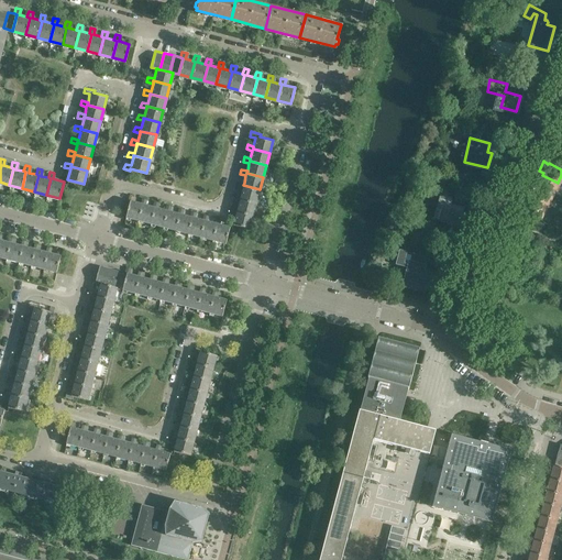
[(552,195),(558,183),(542,175),(541,177),(537,175),(531,184),(552,195)]
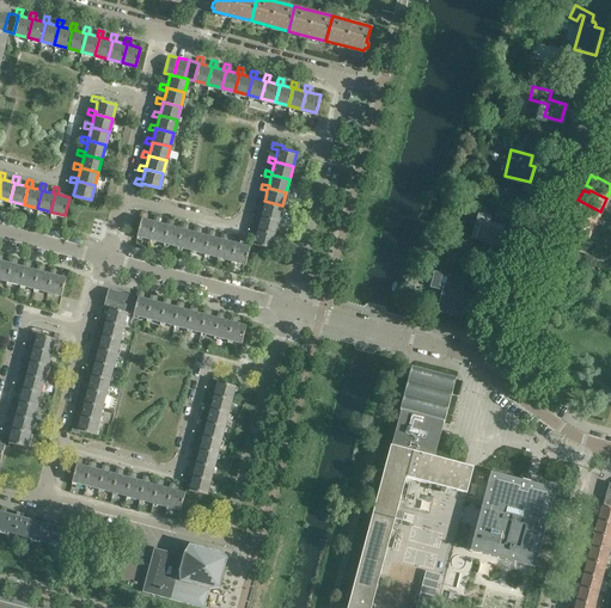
[(279,220),(282,206),(264,201),(266,198),(258,197),(257,202),(263,204),(262,213),(261,215),(279,220)]
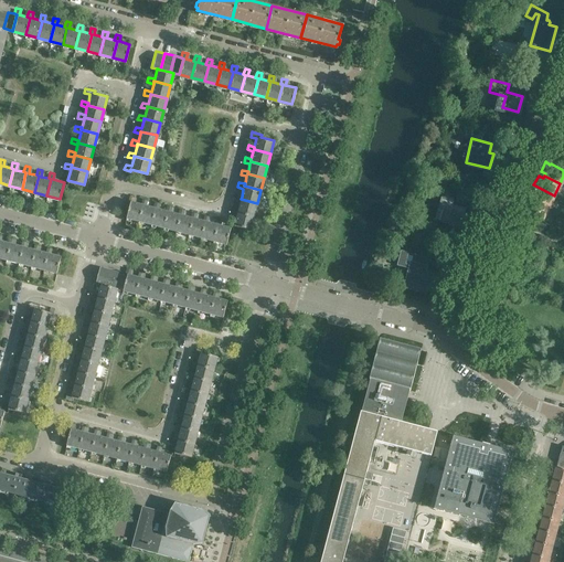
[(438,192),(440,187),(428,183),(426,189),(438,192)]
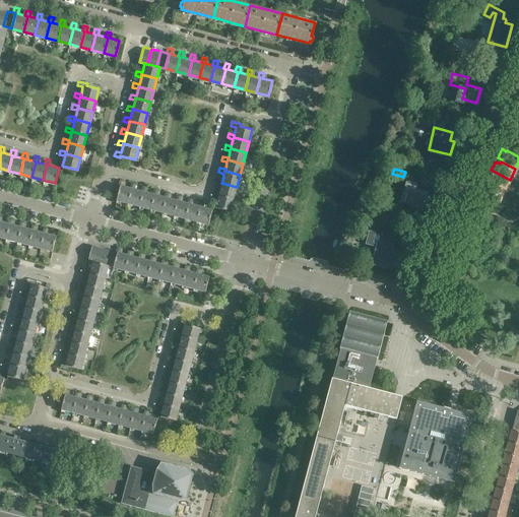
[(505,190),(510,180),(491,170),(487,178),(491,181),(490,183),(505,190)]
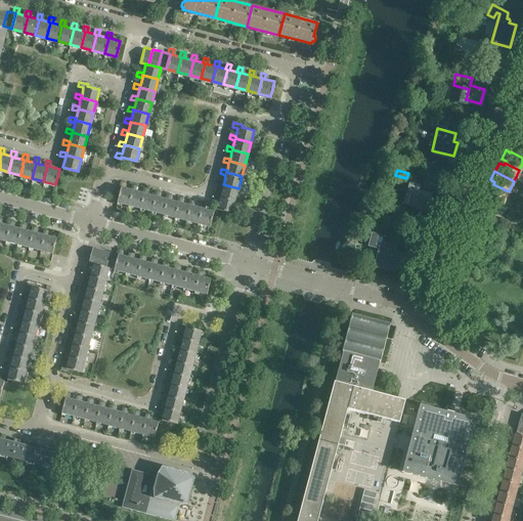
[(128,204),(132,188),(130,187),(123,185),(124,180),(120,179),(118,187),(120,188),(117,201),(128,204)]
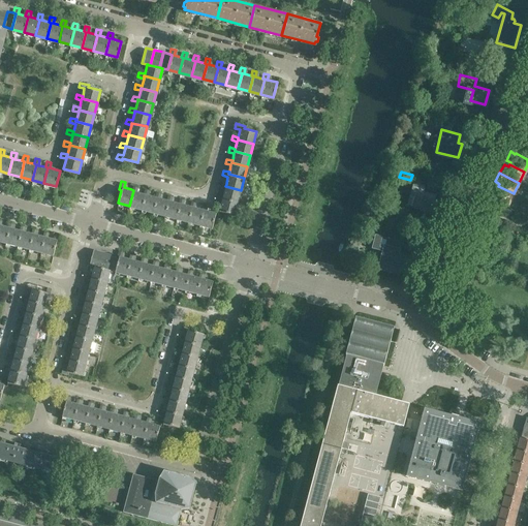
[(430,210),(435,193),(423,189),(424,184),(412,181),(406,204),(430,210)]
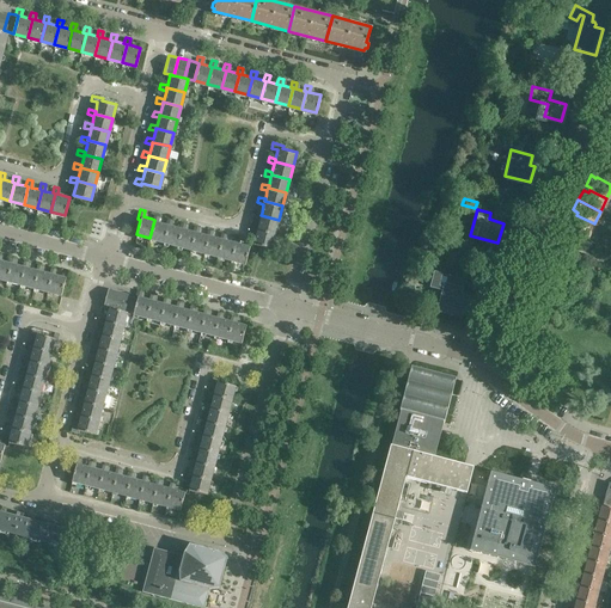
[(275,233),(279,220),(261,215),(262,213),(255,210),(254,216),(260,217),(258,226),(257,228),(275,233)]
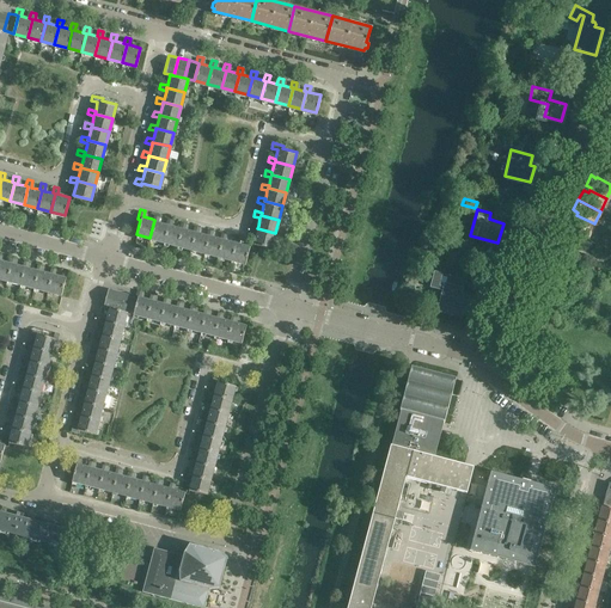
[(167,223),(165,222),(157,220),(159,214),(153,213),(152,219),(154,220),(150,238),(164,241),(167,223)]
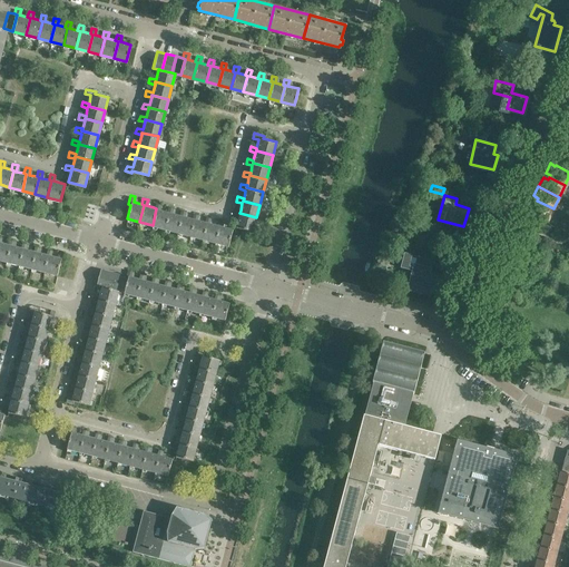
[(547,221),(553,208),(537,201),(536,202),(531,199),(527,209),(531,212),(547,221)]
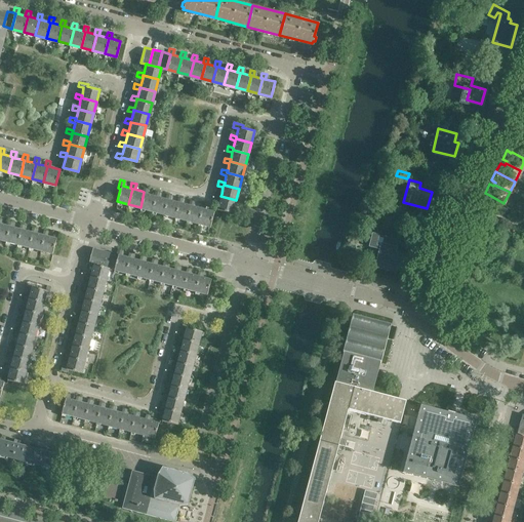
[(152,210),(156,195),(153,194),(146,192),(148,187),(144,186),(142,191),(144,192),(140,207),(152,210)]
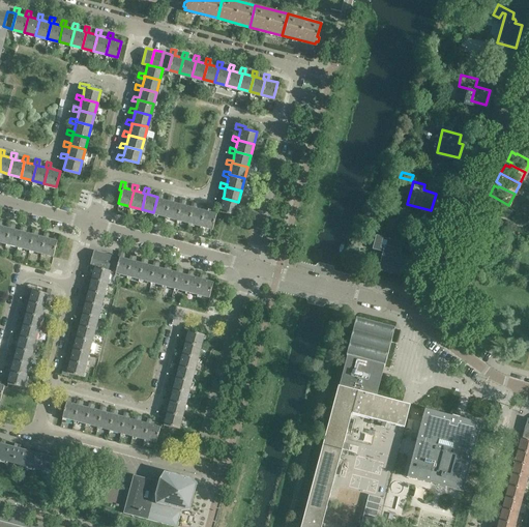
[(169,200),(167,199),(159,197),(160,192),(156,191),(154,196),(157,197),(153,212),(165,215),(169,200)]
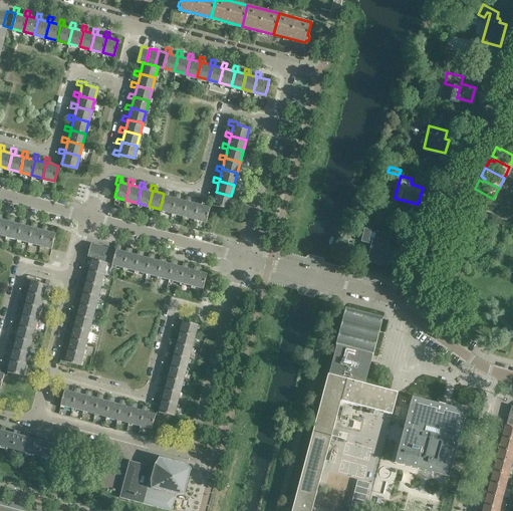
[(171,212),(175,197),(173,196),(166,194),(167,189),(163,188),(162,193),(164,194),(160,209),(171,212)]
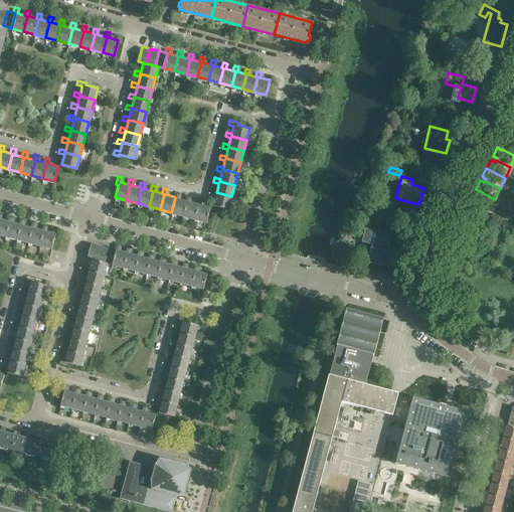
[(228,208),(231,196),(216,192),(217,190),(211,189),(210,193),(215,194),(213,204),(228,208)]
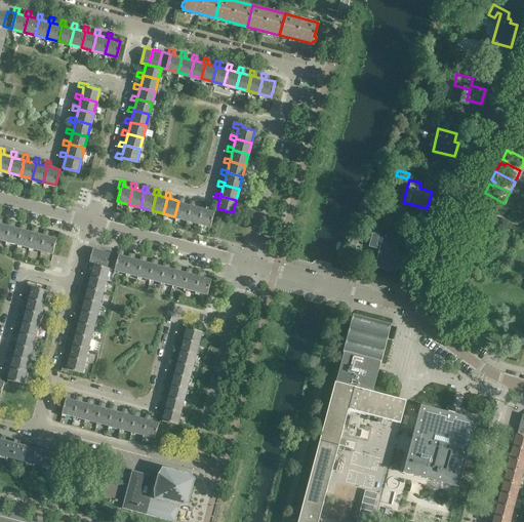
[(191,204),(188,203),(180,201),(183,196),(177,195),(176,200),(178,201),(174,216),(187,219),(191,204)]
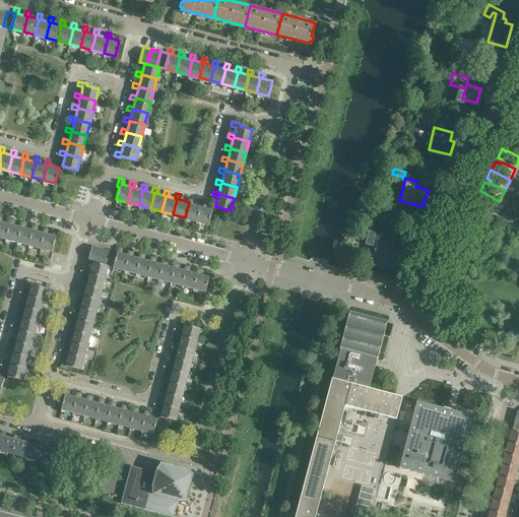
[(200,205),(198,204),(191,202),(192,197),(188,196),(186,201),(189,202),(185,217),(196,219),(200,205)]
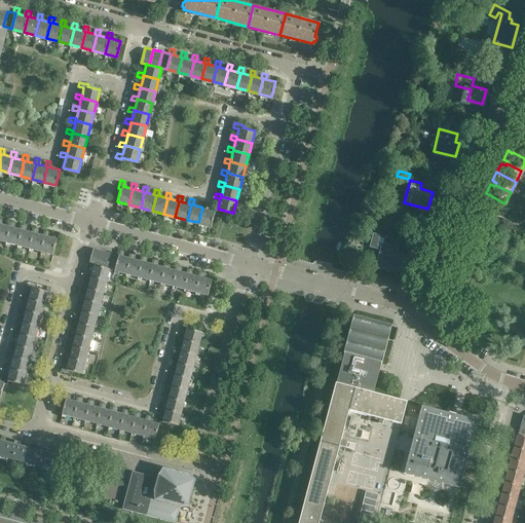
[(210,226),(214,211),(204,208),(205,202),(201,201),(200,207),(202,208),(198,222),(210,226)]
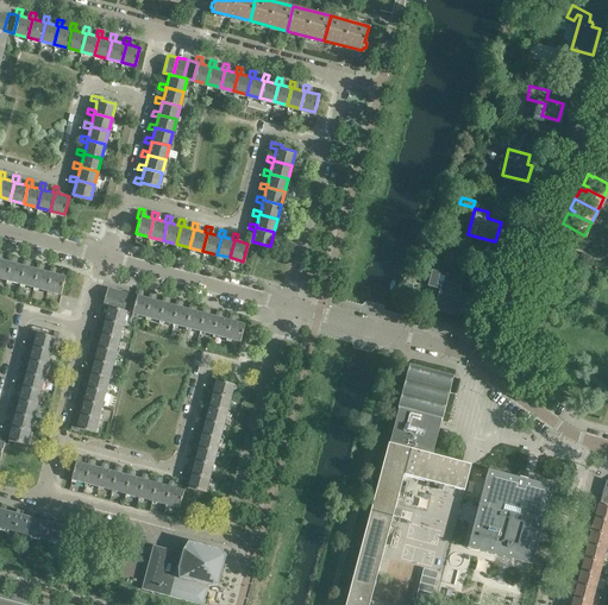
[(11,260),(8,259),(0,257),(1,251),(0,250),(0,276),(6,278),(11,260)]
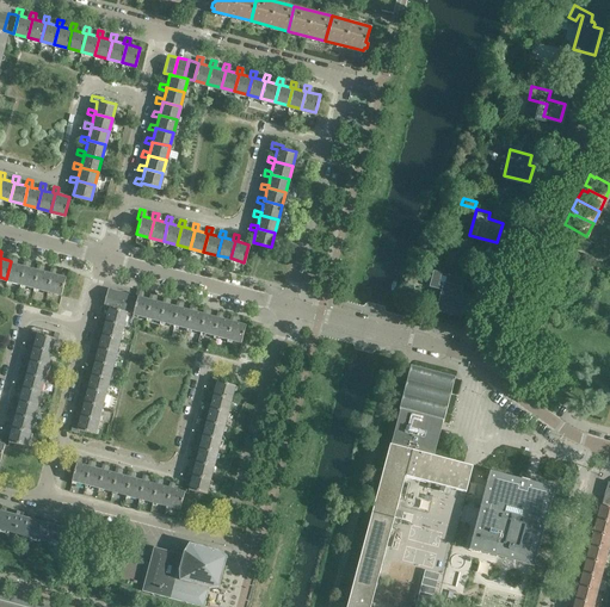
[(24,265),(22,264),(13,261),(16,255),(10,254),(8,260),(11,261),(6,279),(19,283),(24,265)]
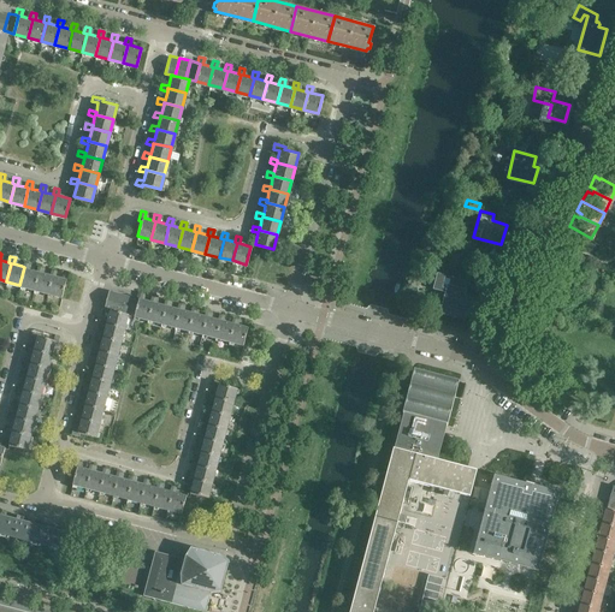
[(34,289),(39,271),(35,269),(27,267),(29,261),(24,260),(22,266),(24,267),(19,285),(34,289)]
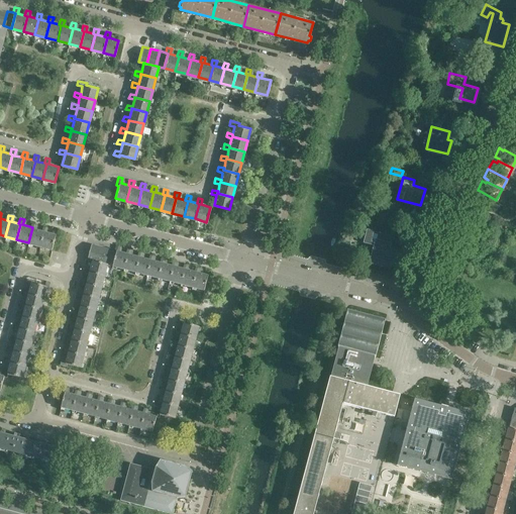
[(43,230),(41,229),(34,227),(35,222),(31,221),(29,226),(32,227),(28,242),(39,245),(43,230)]
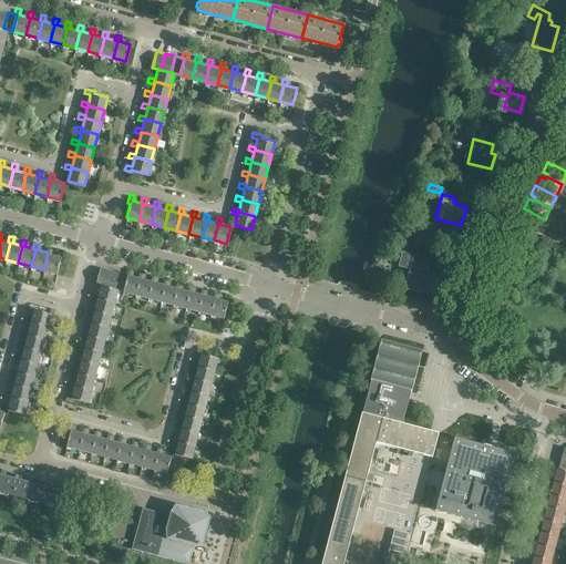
[(57,273),(61,256),(50,253),(52,247),(47,246),(45,252),(48,253),(43,269),(57,273)]
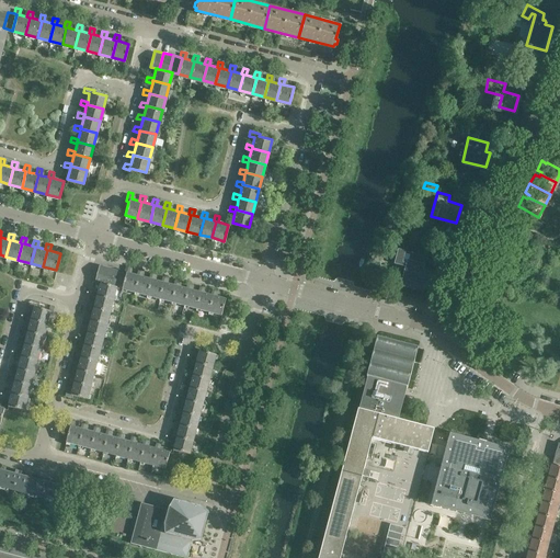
[(421,268),(421,263),(422,264),(424,254),(398,247),(393,261),(400,263),(406,264),(401,282),(421,287),(431,270),(421,268)]
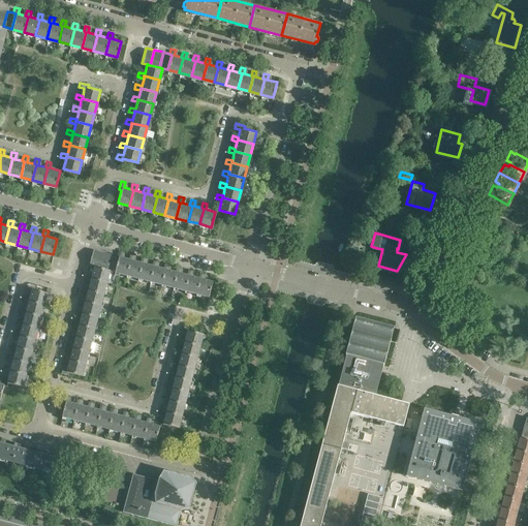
[(103,267),(107,251),(93,248),(89,264),(94,265),(103,267)]
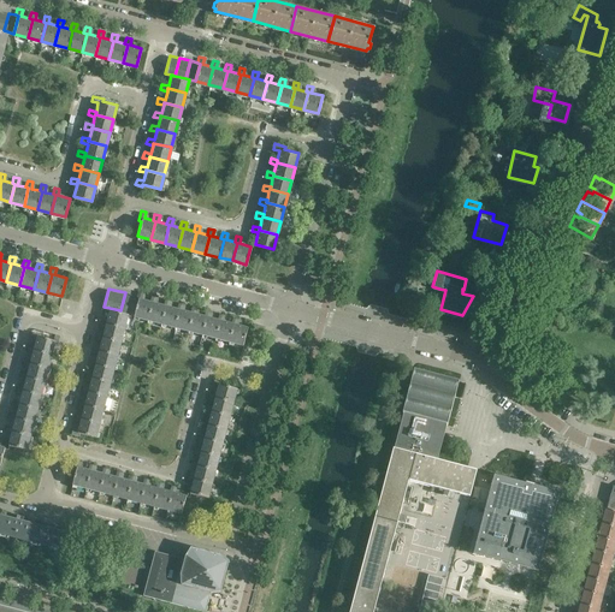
[(152,301),(149,299),(141,297),(142,291),(137,290),(135,296),(139,297),(134,314),(147,318),(152,301)]
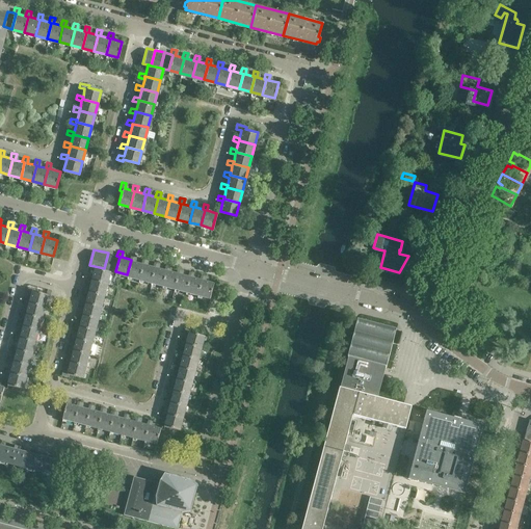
[(115,271),(120,257),(116,256),(108,253),(104,268),(110,269),(110,270),(115,271)]
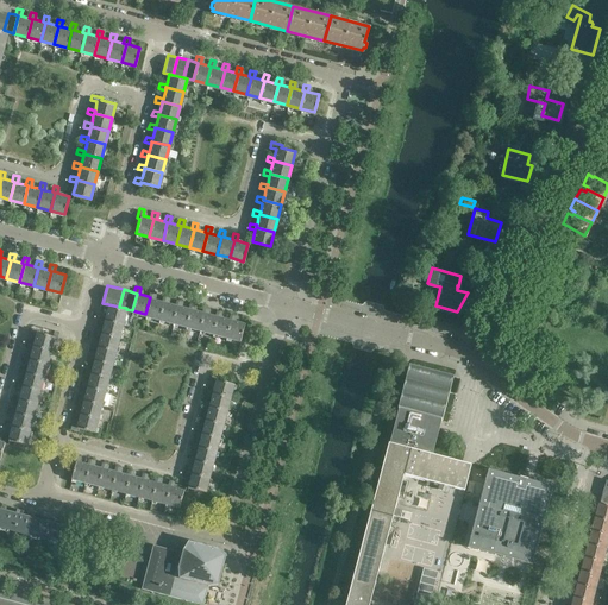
[(163,300),(161,300),(152,297),(154,291),(149,290),(148,296),(150,297),(145,314),(158,317),(163,300)]
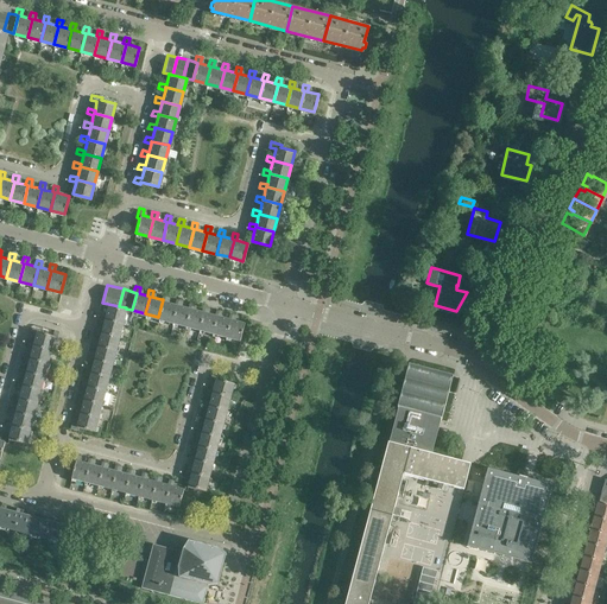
[(172,320),(177,303),(174,303),(165,300),(168,294),(162,293),(160,299),(163,299),(158,317),(172,320)]
